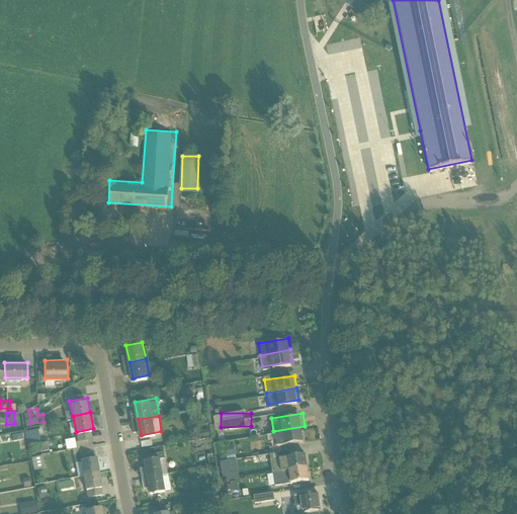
[(31,439),(46,437),(45,426),(30,428),(31,439)]
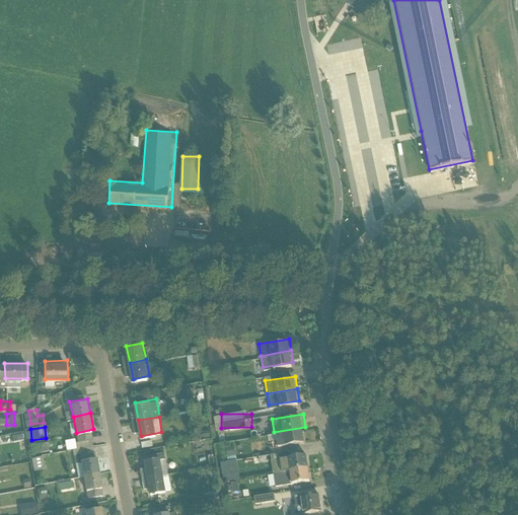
[(276,444),(307,439),(305,427),(274,432),(276,444)]
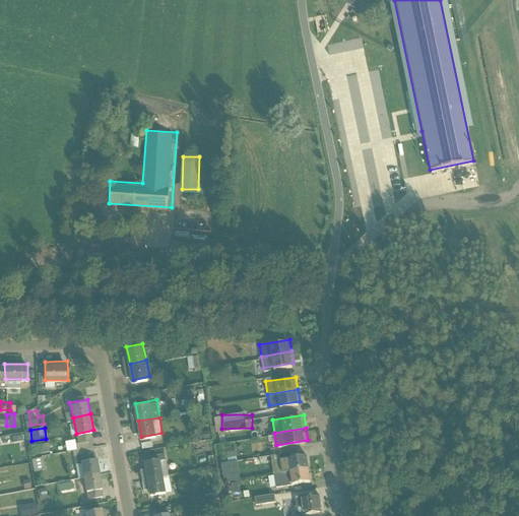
[(81,438),(70,439),(71,450),(82,449),(81,438)]
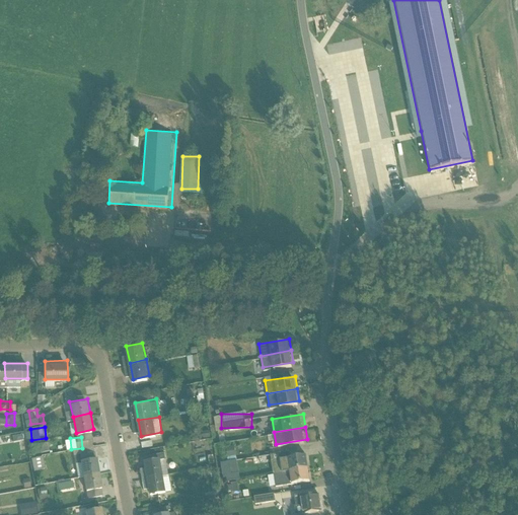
[(37,442),(38,450),(55,448),(54,440),(37,442)]
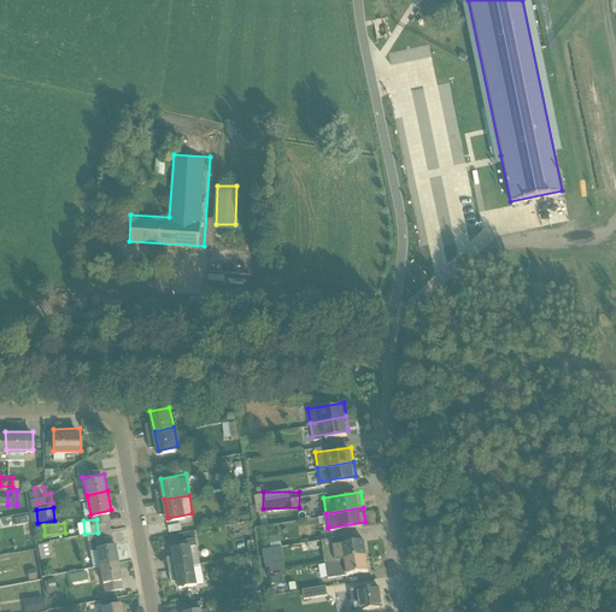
[(287,529),(277,529),(277,543),(287,543),(287,529)]
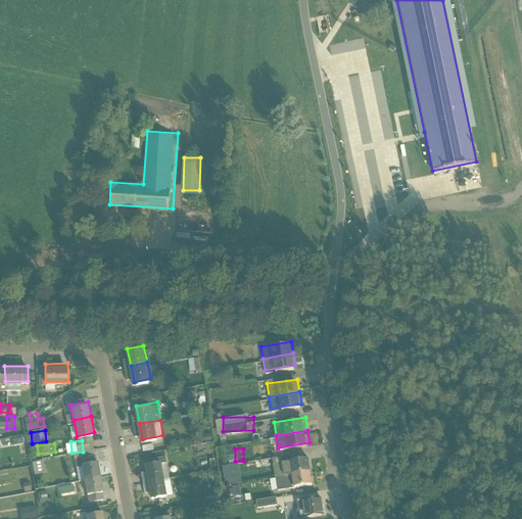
[(26,462),(26,452),(15,452),(15,462),(26,462)]
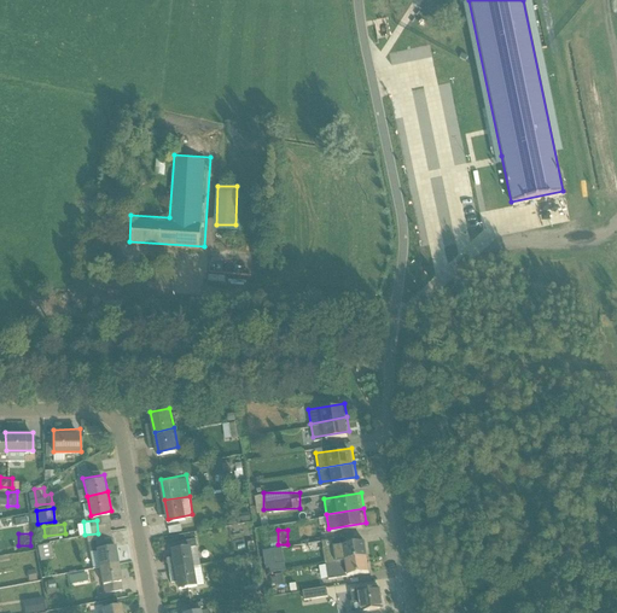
[(325,561),(365,554),(362,539),(344,542),(343,535),(320,538),(324,561),(325,561)]
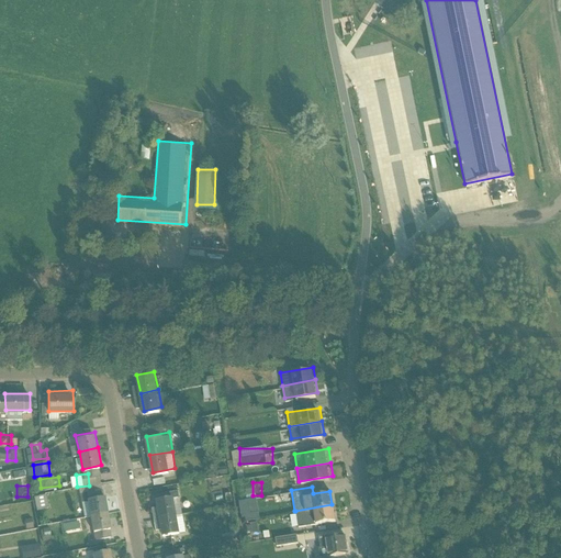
[(41,508),(55,505),(53,492),(40,493),(41,508)]
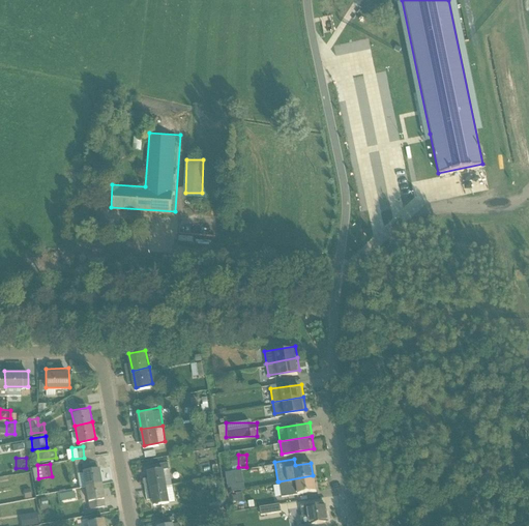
[(81,469),(84,484),(103,479),(99,465),(81,469)]
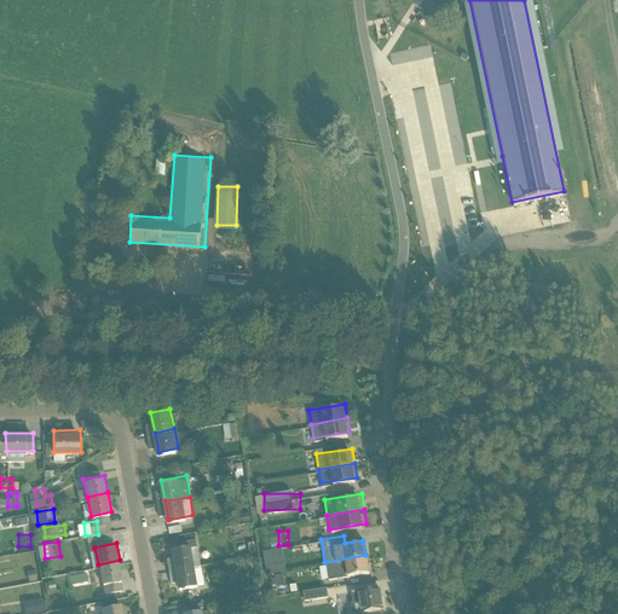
[(172,546),(175,565),(196,562),(192,544),(172,546)]
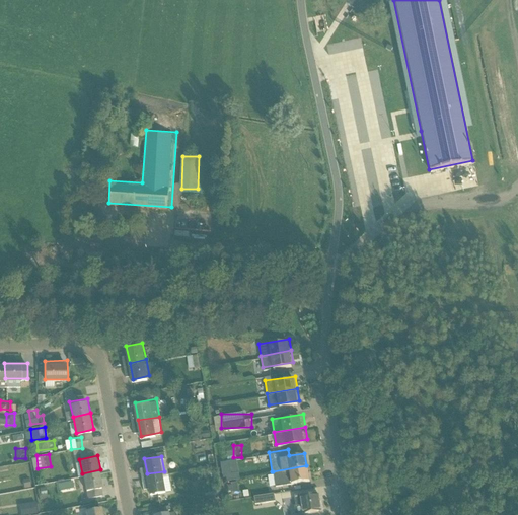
[(230,471),(248,468),(247,459),(229,461),(230,471)]
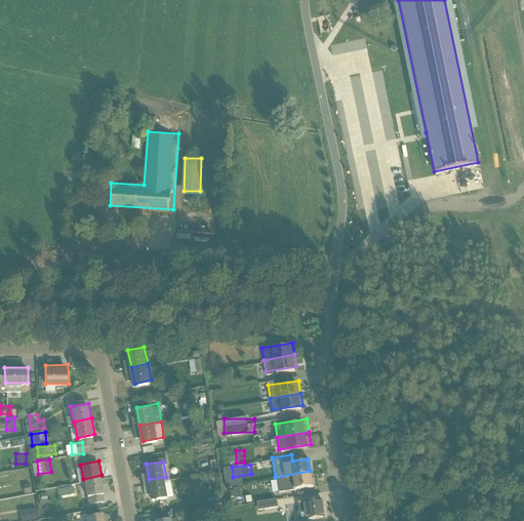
[(310,471),(276,477),(278,489),(312,484),(310,471)]
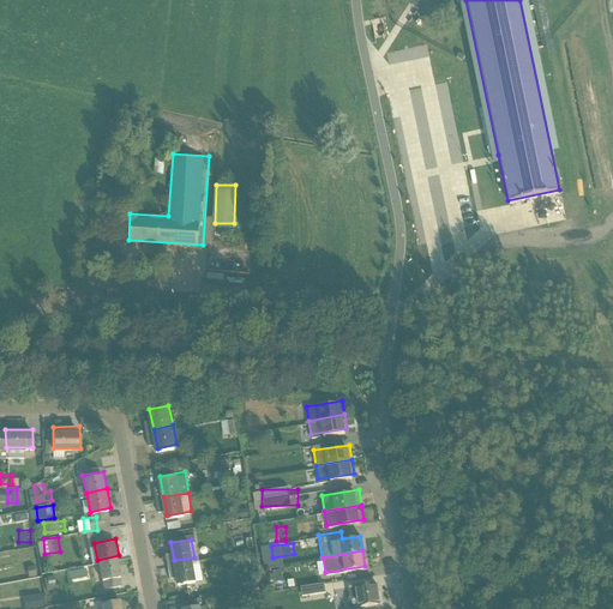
[(101,578),(122,573),(119,555),(97,560),(101,578)]
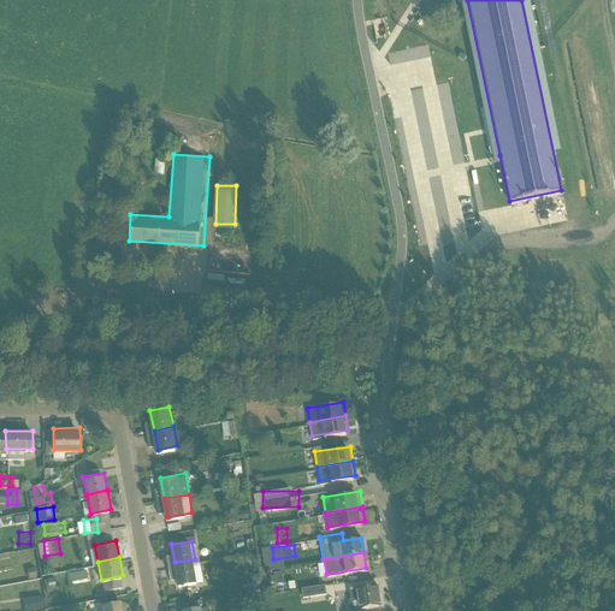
[(177,582),(197,579),(195,559),(175,562),(177,582)]
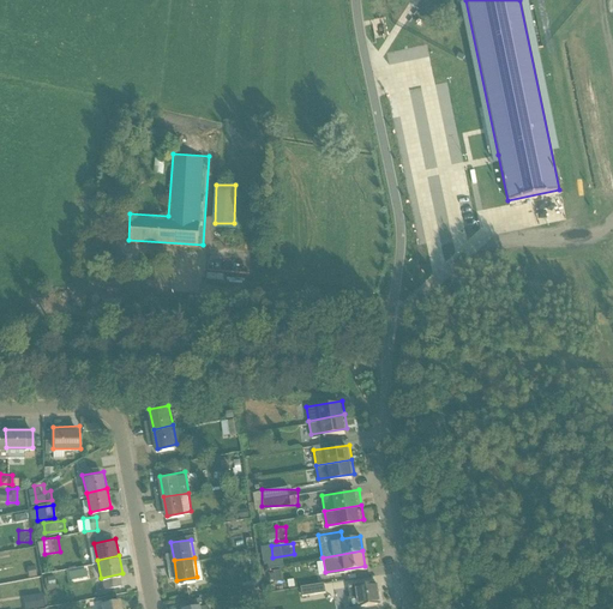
[(91,562),(74,565),(76,579),(94,577),(91,562)]
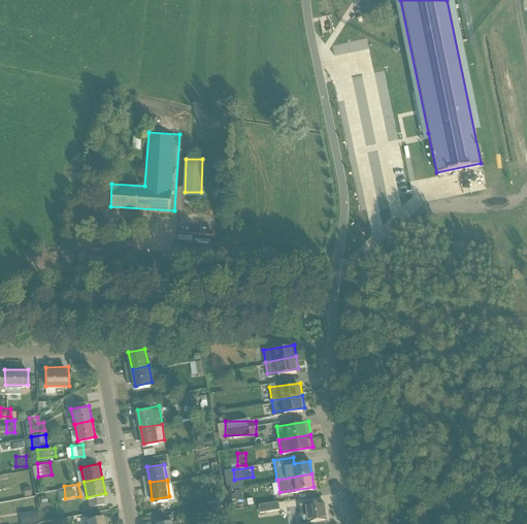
[(238,490),(239,500),(253,498),(252,489),(238,490)]
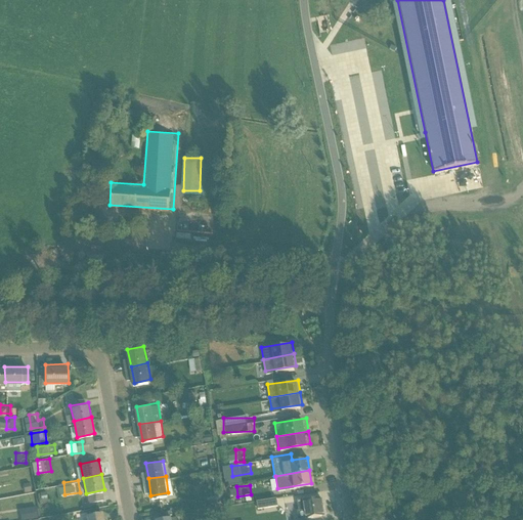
[(264,500),(265,509),(285,507),(284,496),(264,500)]
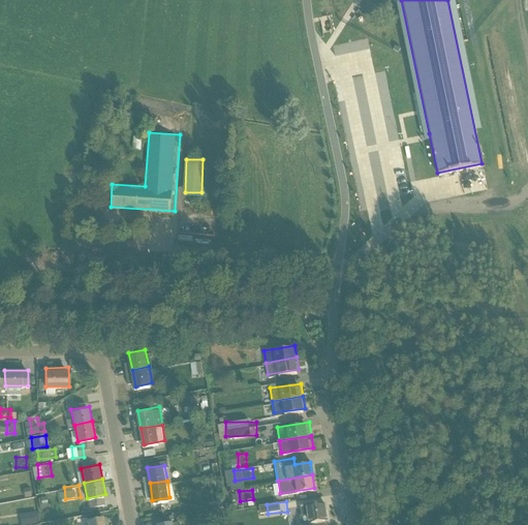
[(302,521),(330,517),(328,501),(300,505),(302,521)]
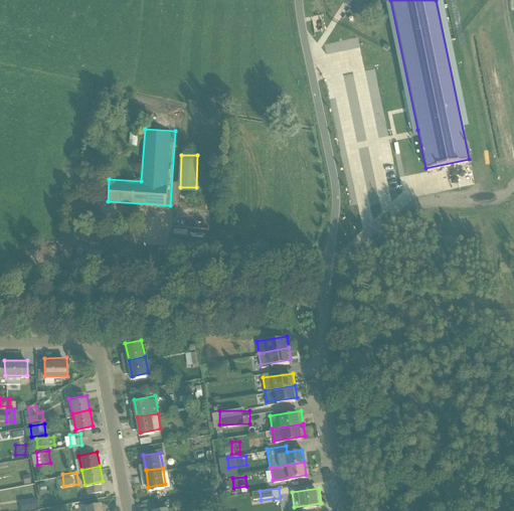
[(40,495),(25,495),(25,509),(40,509),(40,495)]
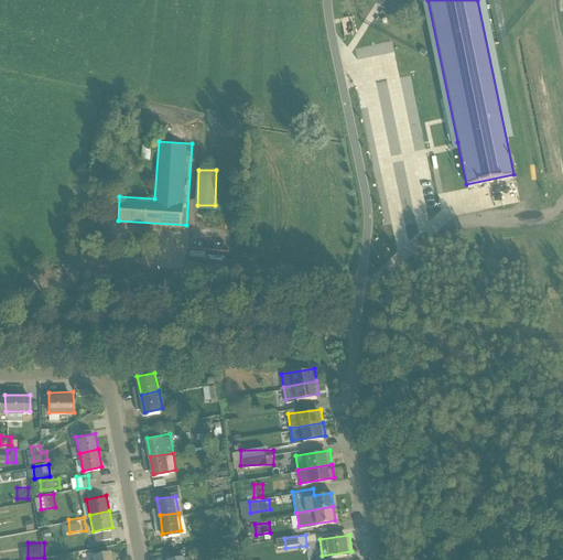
[(93,553),(94,559),(114,559),(112,550),(93,553)]
